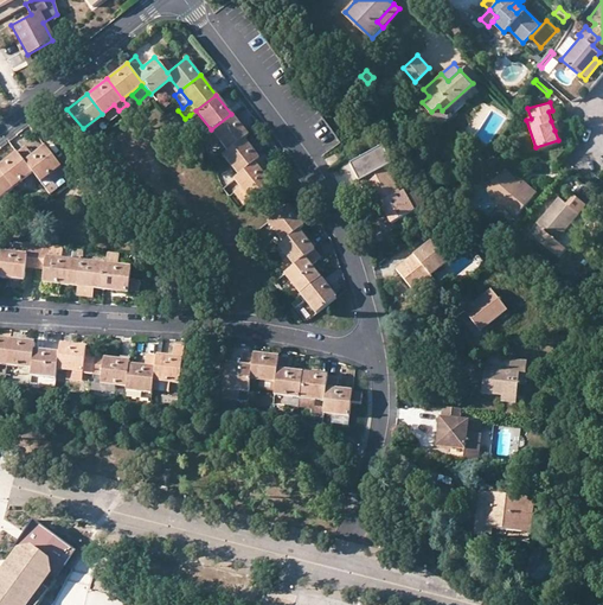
[(120,112),(119,110),(114,104),(102,114),(108,121),(120,112)]
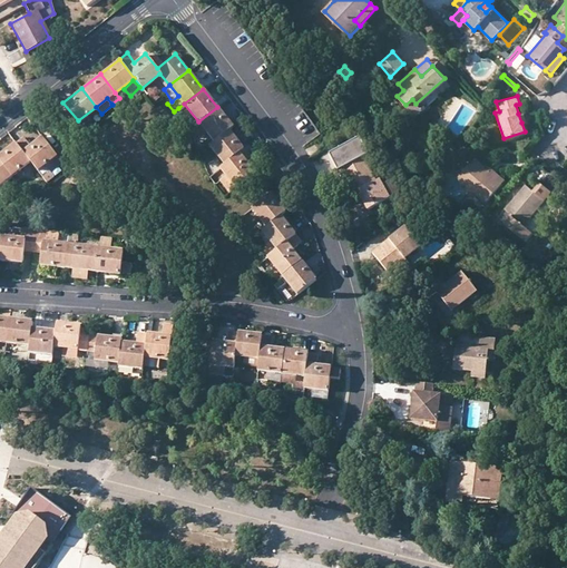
[(420,108),(416,104),(412,99),(406,105),(413,115),(420,108)]
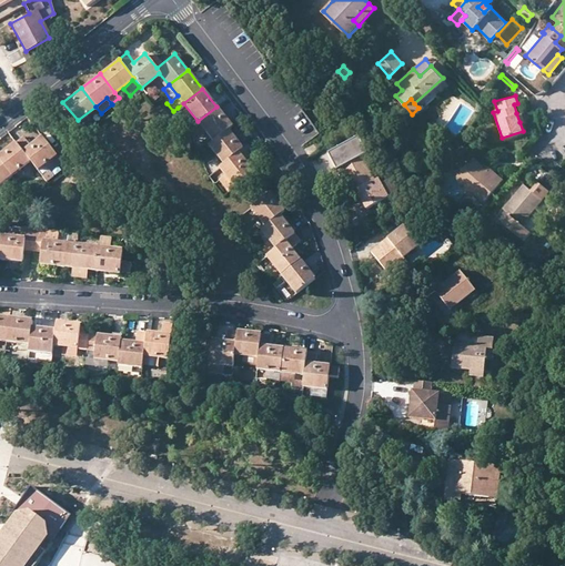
[(217,107),(198,121),(205,130),(213,140),(225,129),(231,125),(217,107)]
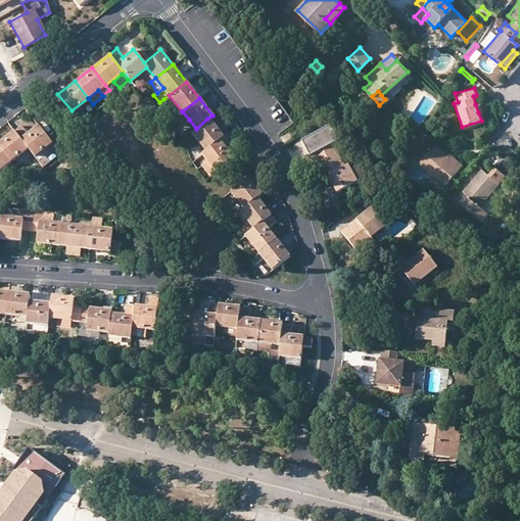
[(183,125),(189,120),(182,111),(177,115),(183,125)]
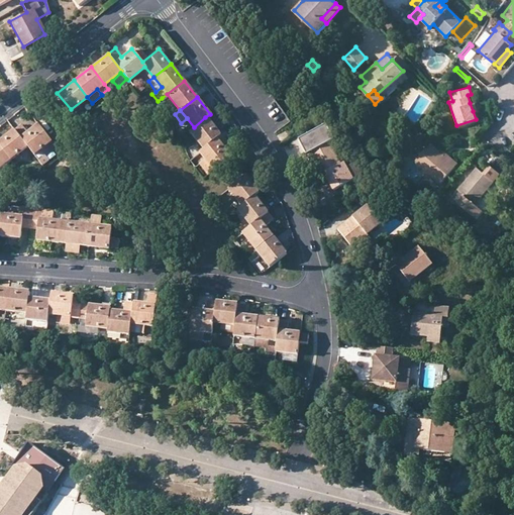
[(205,117),(194,127),(190,130),(202,147),(219,134),(205,117)]
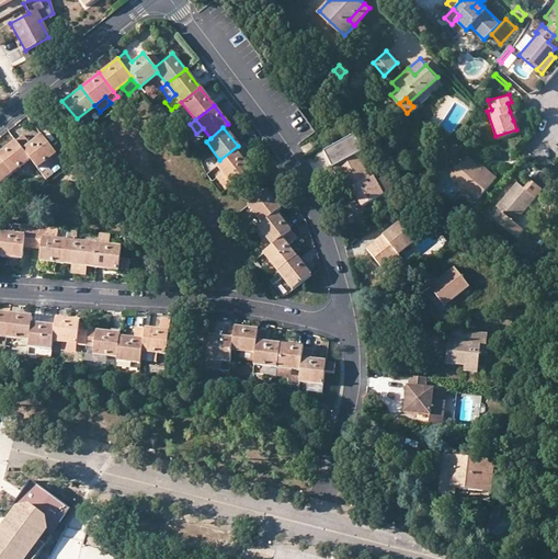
[(44,161),(55,152),(40,133),(29,143),(21,134),(13,139),(29,157),(36,167),(44,161)]
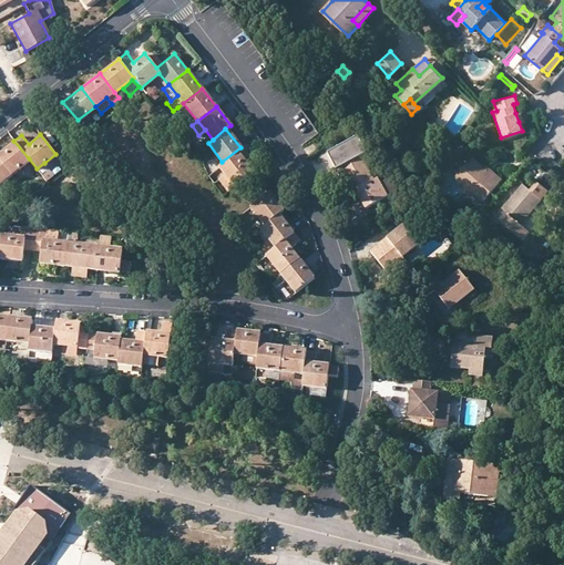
[(351,183),(354,189),(365,208),(385,197),(375,178),(372,180),(359,156),(365,153),(357,137),(327,153),(337,172),(339,171),(342,175),(348,185),(351,183)]
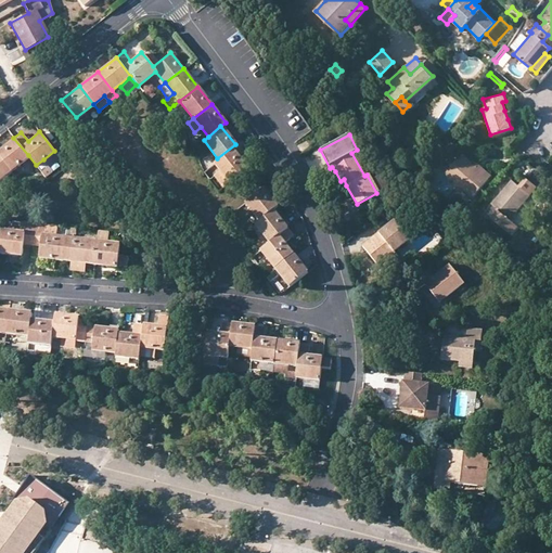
[(28,155),(13,138),(0,149),(0,157),(10,170),(28,155)]
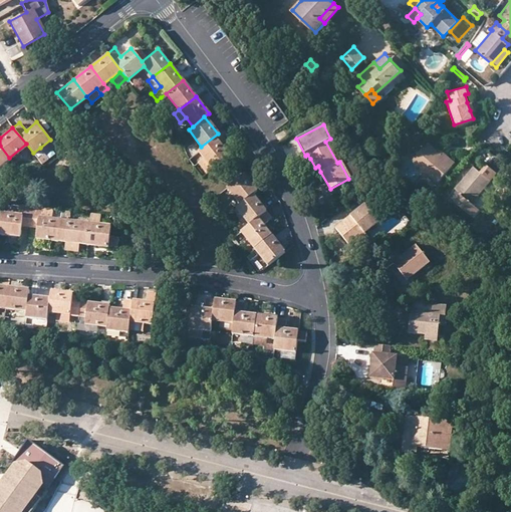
[(202,157),(210,169),(228,155),(219,144),(228,137),(223,130),(218,134),(201,147),(197,151),(202,157)]
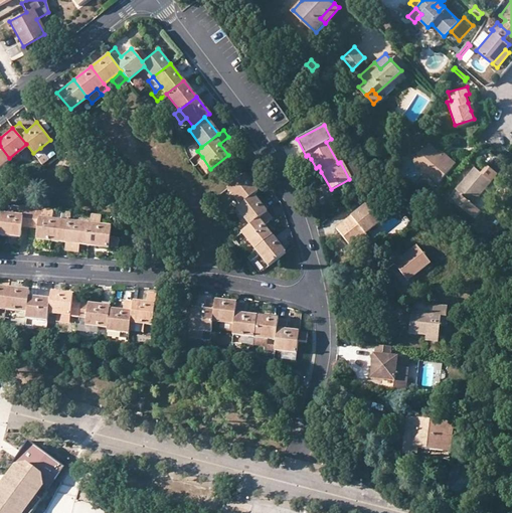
[(55,146),(50,140),(40,148),(44,154),(55,146)]
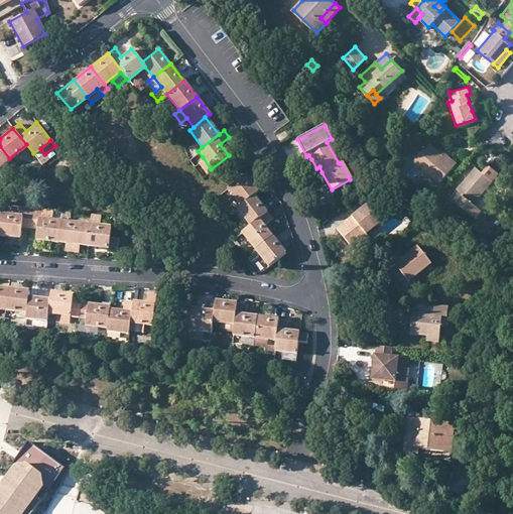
[(438,182),(453,165),(439,154),(427,143),(412,160),(438,182)]
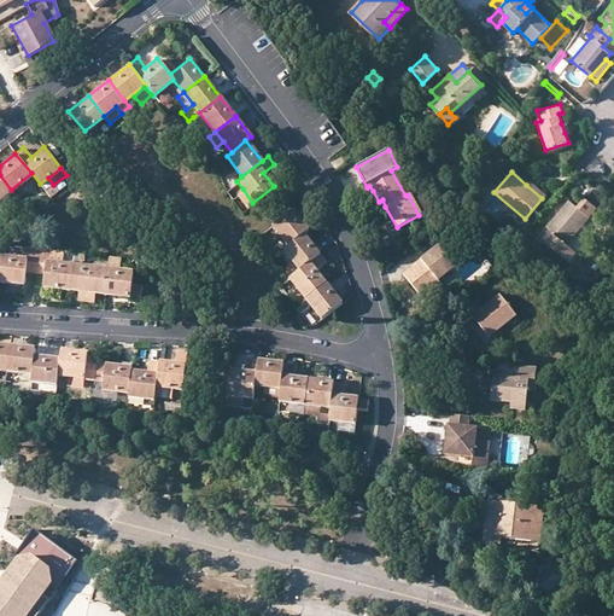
[(0,198),(4,195),(11,190),(0,175),(0,198)]
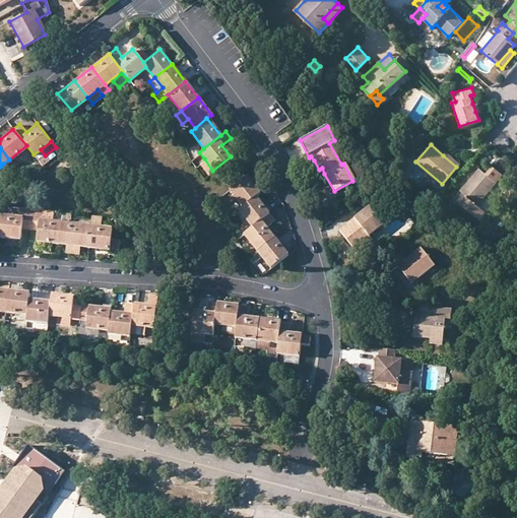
[(446,151),(443,155),(456,167),(459,164),(446,151)]
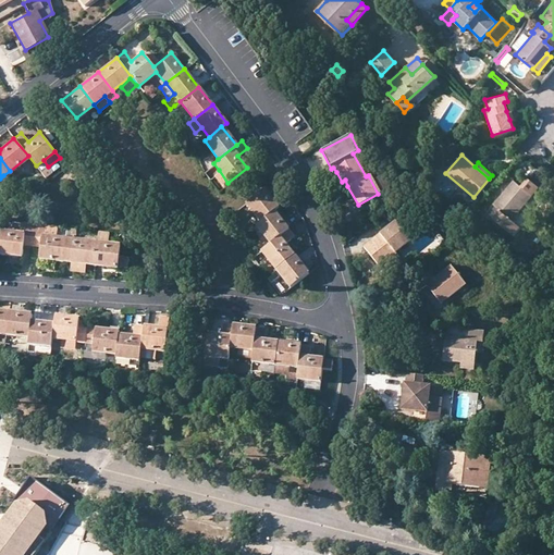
[(222,187),(228,183),(219,170),(212,175),(222,187)]
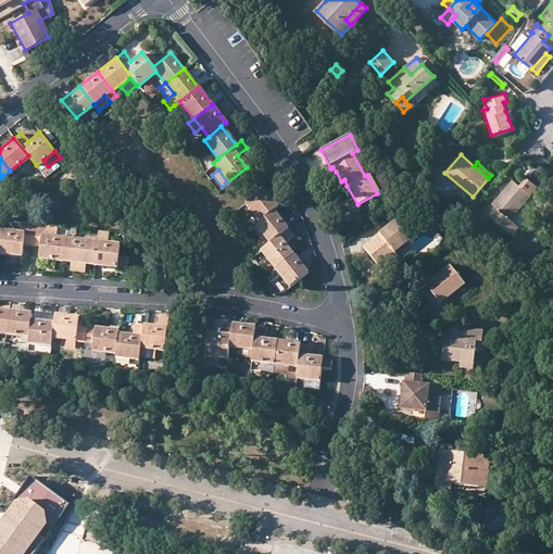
[(0,189),(9,183),(3,175),(0,178),(0,189)]
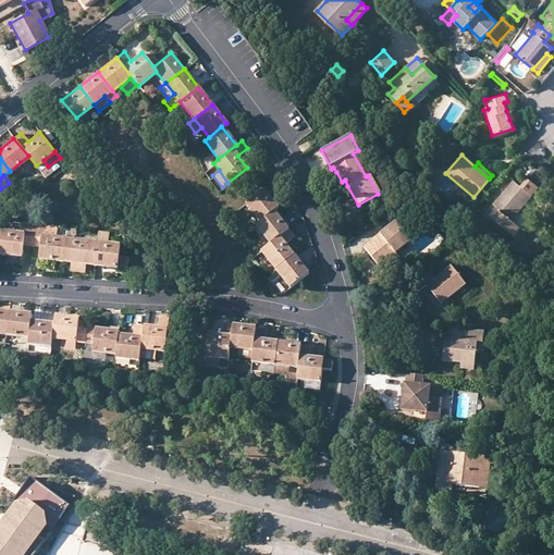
[(520,186),(513,180),(492,204),(499,210),(492,218),(513,236),(520,226),(511,219),(537,188),(527,180),(520,186)]
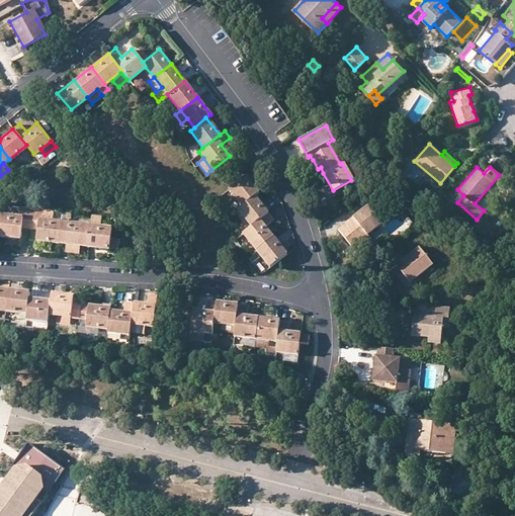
[(257,191),(244,175),(228,188),(241,205),(253,195),(257,191)]
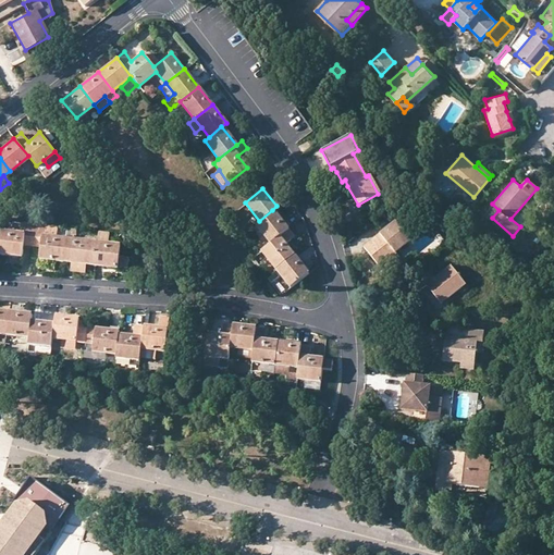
[(286,227),(272,210),(259,221),(255,224),(269,242),(286,227)]
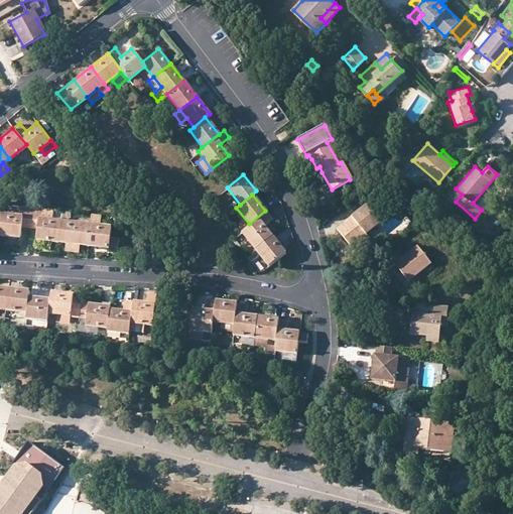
[(20,223),(28,224),(30,206),(18,204),(17,215),(0,213),(0,234),(18,237),(19,226),(20,223)]
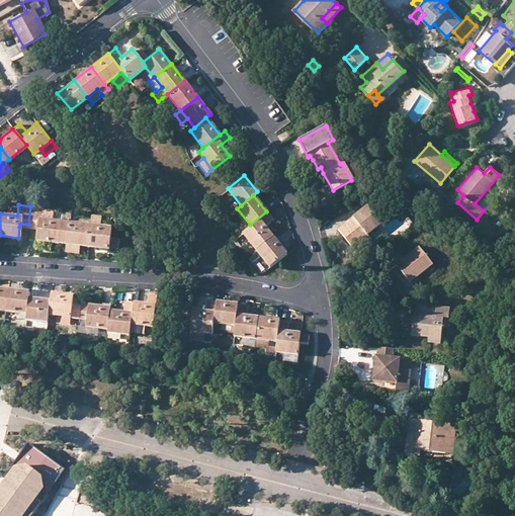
[(352,248),(367,236),(366,234),(380,223),(366,204),(336,229),(352,248)]
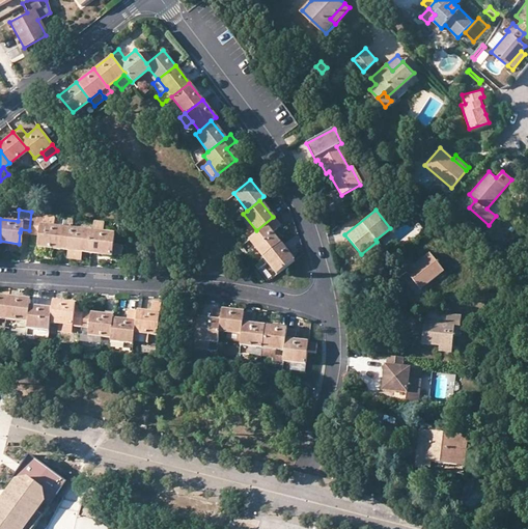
[(37,231),(37,235),(35,245),(58,248),(60,226),(52,225),(53,214),(31,212),(29,230),(37,231)]
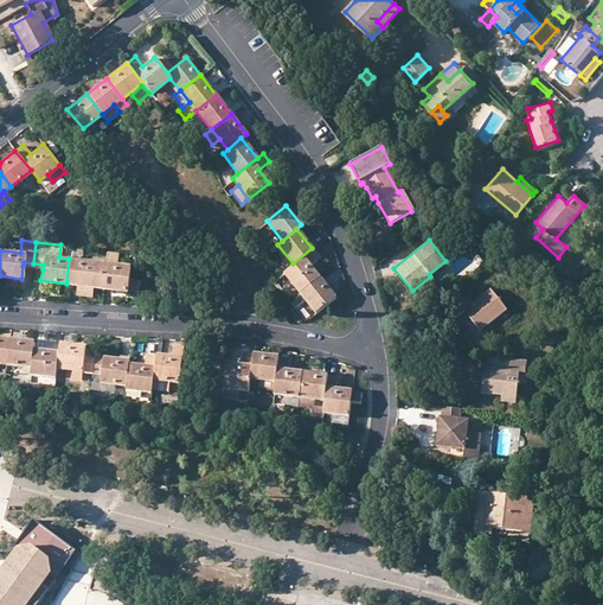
[(319,256),(312,248),(293,263),(282,272),(299,292),(319,276),(309,265),(319,256)]
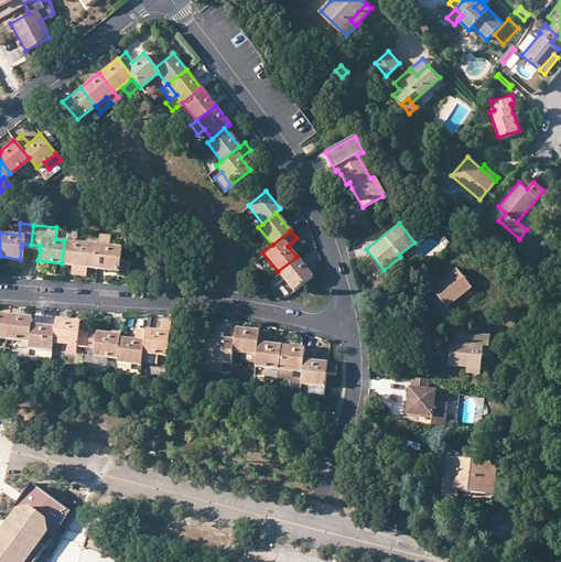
[(98,233),(97,244),(94,268),(117,270),(117,269),(127,270),(128,259),(118,258),(119,247),(108,245),(109,234),(98,233)]
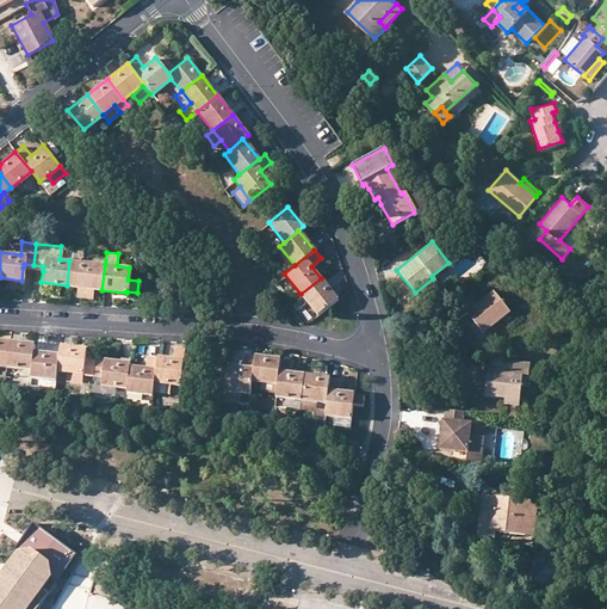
[(101,290),(105,264),(69,260),(67,285),(75,287),(92,289),(101,290)]
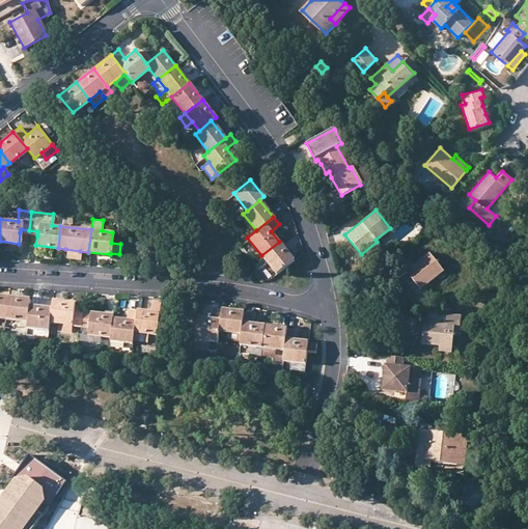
[(293,258),(279,242),(261,255),(275,273),(293,258)]
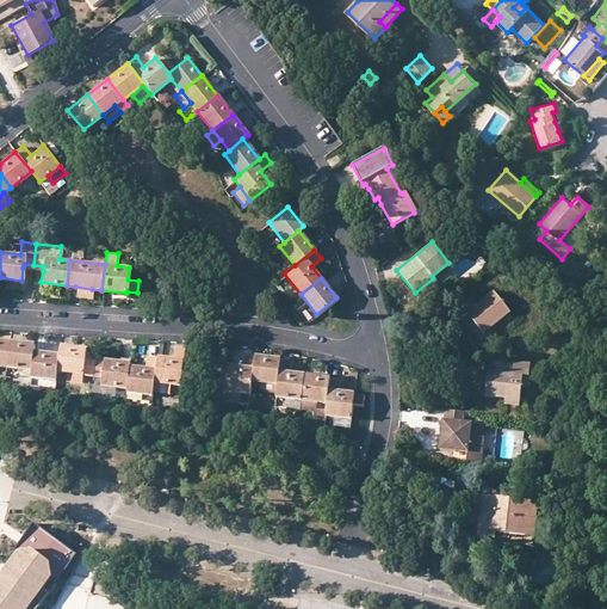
[(437,283),(433,278),(415,293),(419,297),(437,283)]
